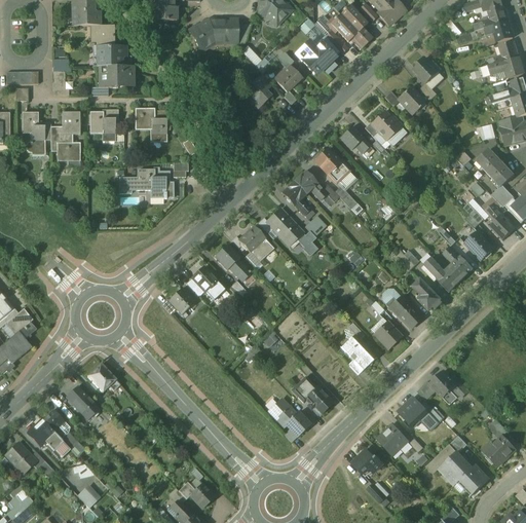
[(90,0),(76,1),(76,25),(91,25),(100,25),(100,4),(100,3),(94,3),(94,0),(90,0)]
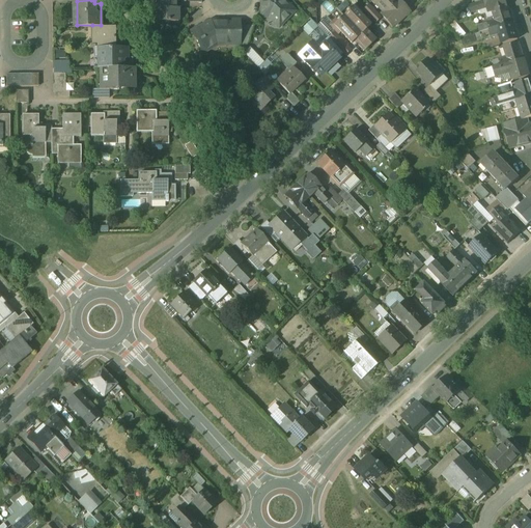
[(263,0),(264,5),(261,8),(261,16),(277,15),(283,21),(295,9),(284,0),(263,0)]
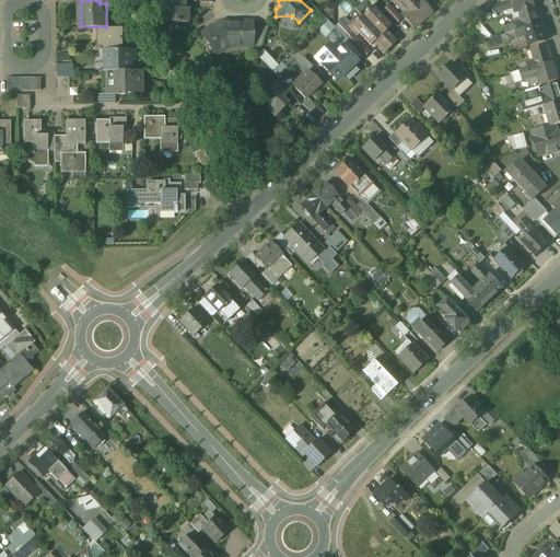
[(393,0),(404,11),(416,0),(393,0)]
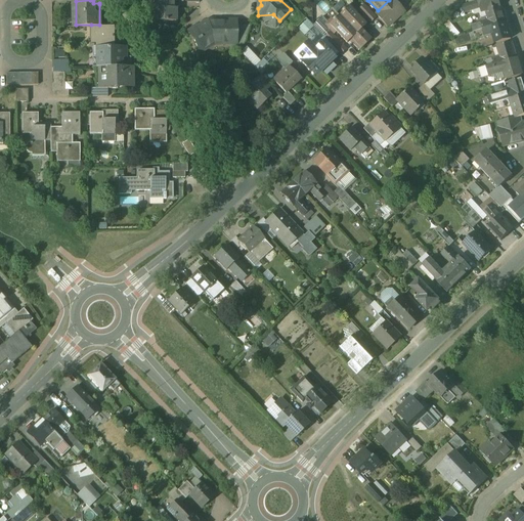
[(378,10),(376,12),(387,25),(388,25),(403,10),(394,0),(389,0),(378,10)]
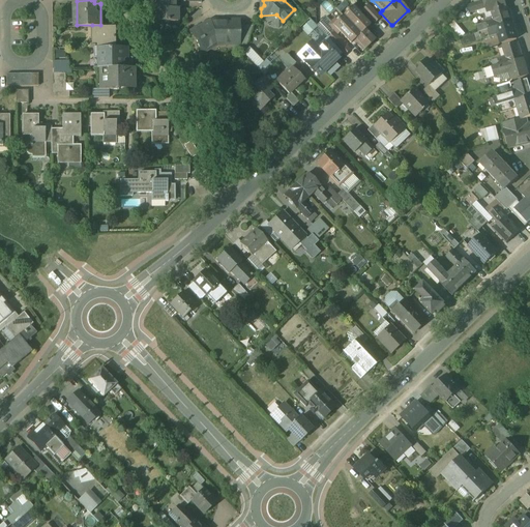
[(480,0),(473,3),(475,9),(486,6),(483,0),(480,0)]
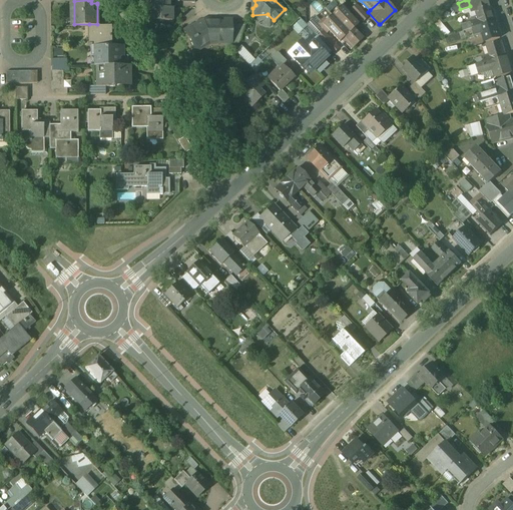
[(468,0),(470,6),(472,10),(476,9),(490,4),(489,0),(468,0)]
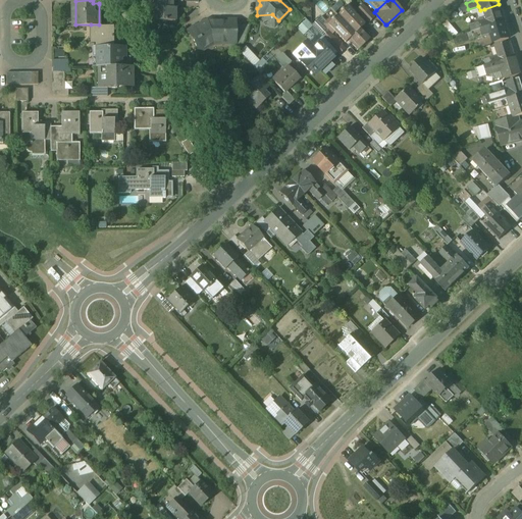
[(374,15),(362,2),(357,7),(369,20),(374,15)]
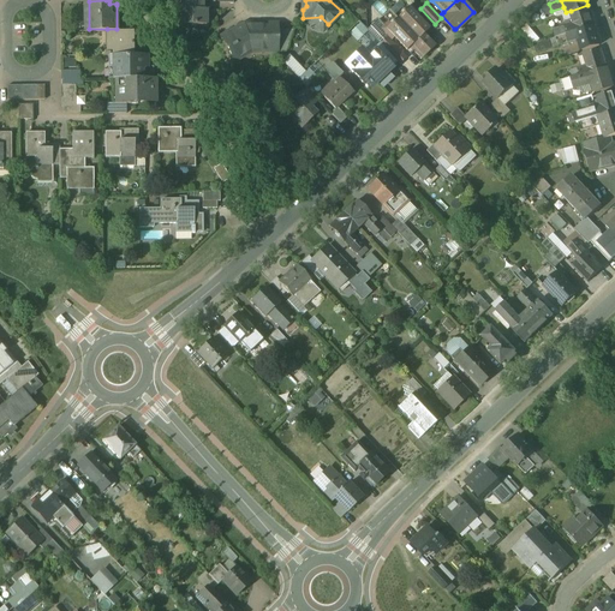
[(402,11),(393,21),(392,19),(390,19),(392,22),(387,27),(407,48),(411,45),(417,52),(419,49),(424,55),(435,45),(424,33),(429,27),(408,5),(404,10),(402,9),(401,10),(402,11)]
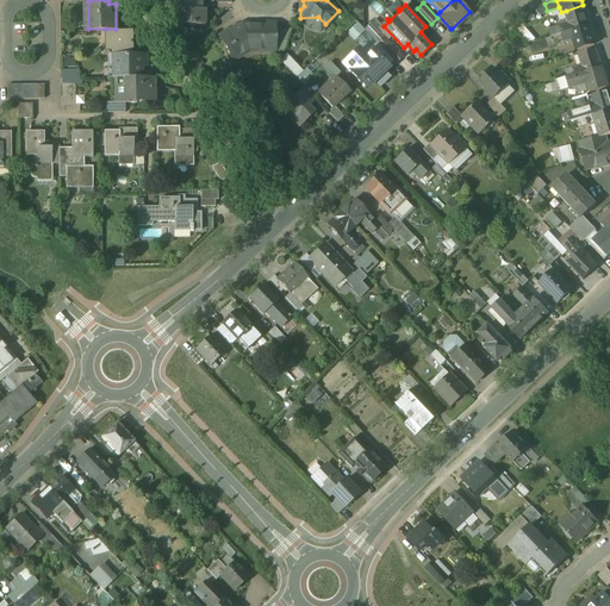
[(583,5),(566,11),(570,19),(572,29),(589,23),(583,5)]
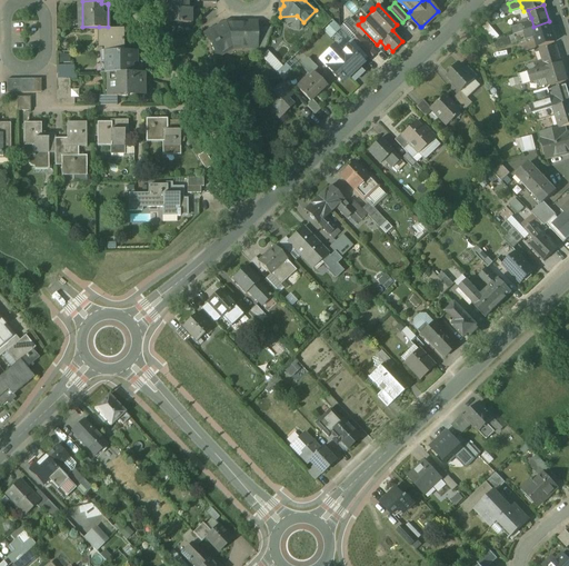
[(188,8),(167,8),(168,21),(190,21),(190,15),(189,15),(189,8),(188,8)]
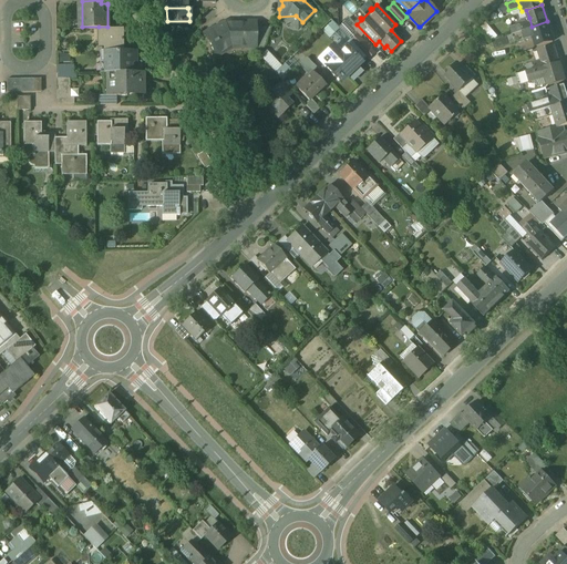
[(529,18),(521,21),(523,29),(532,27),(529,18)]
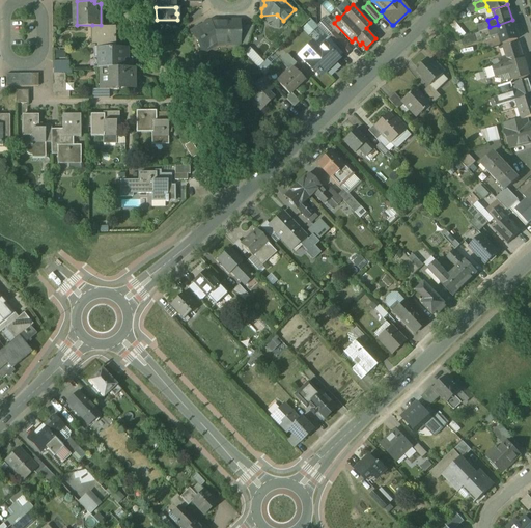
[(311,18),(306,23),(303,26),(307,29),(308,30),(309,30),(310,30),(311,29),(317,24),(311,18)]
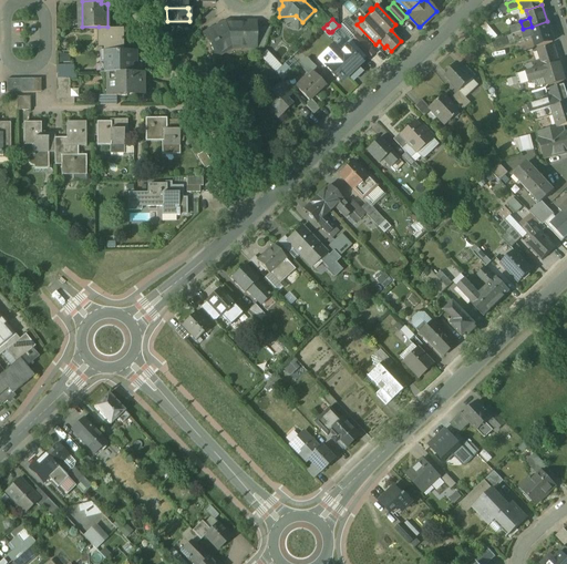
[(243,23),(233,24),(232,22),(232,21),(230,21),(229,20),(223,20),(224,24),(222,24),(205,33),(213,49),(214,50),(215,50),(216,51),(218,51),(219,51),(220,51),(232,44),(251,44),(251,48),(257,48),(256,26),(256,21),(243,21),(243,23)]
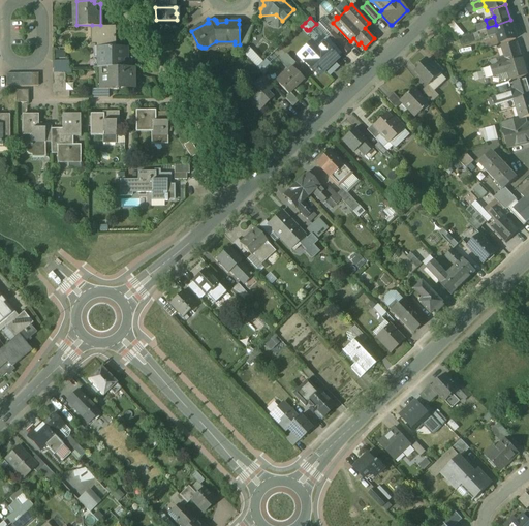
[(515,36),(510,20),(496,25),(498,31),(501,40),(515,36)]
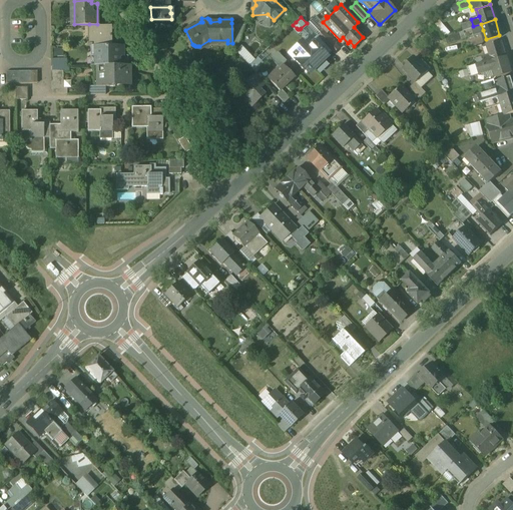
[(244,23),(231,23),(232,43),(237,43),(244,23)]
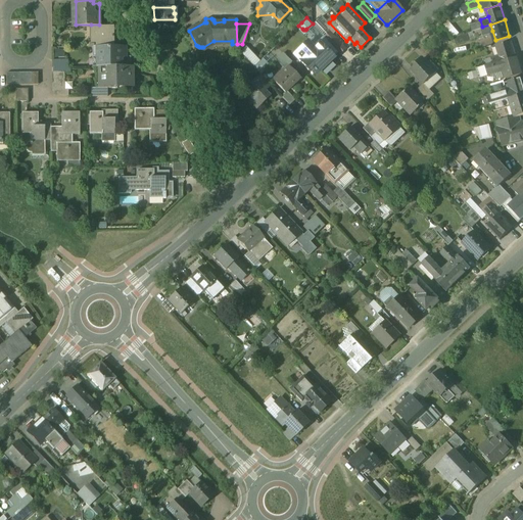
[(99,25),(91,25),(90,45),(92,45),(113,45),(113,25),(99,25)]
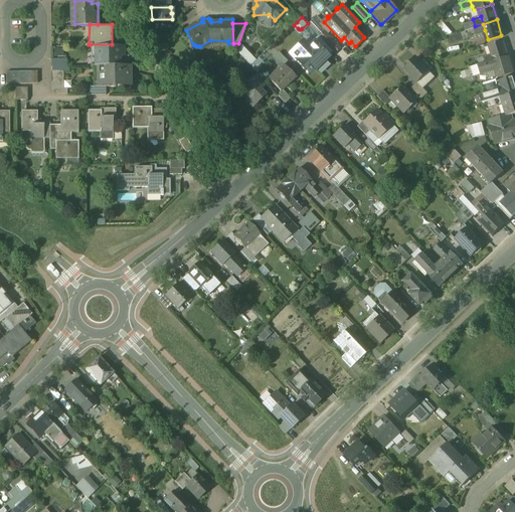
[(483,24),(475,26),(477,33),(485,30),(483,24)]
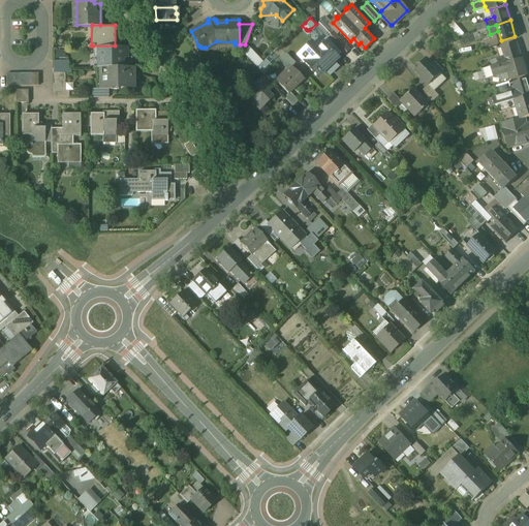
[(484,29),(473,32),(474,36),(481,34),(483,36),(490,34),(488,27),(484,29)]
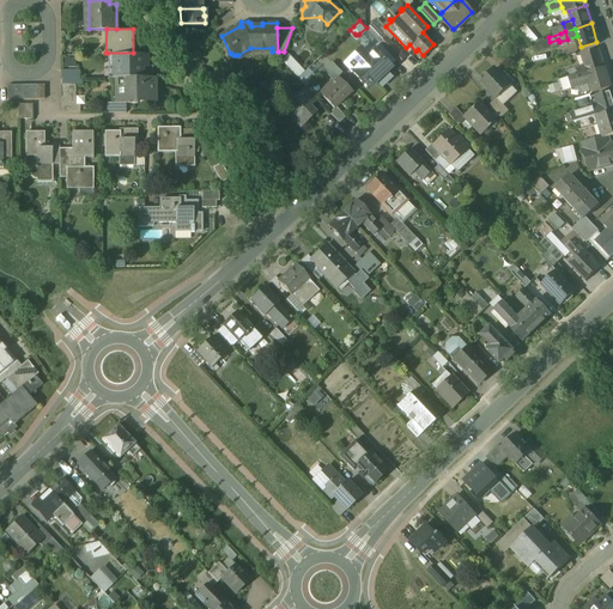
[(405,55),(386,35),(380,41),(399,61),(405,55)]
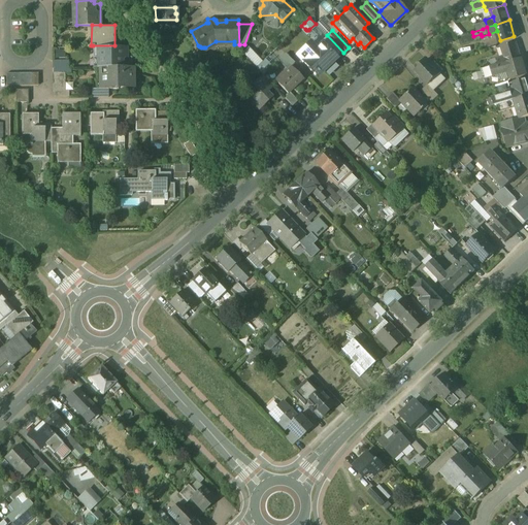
[(516,40),(501,44),(503,54),(506,61),(520,56),(516,40)]
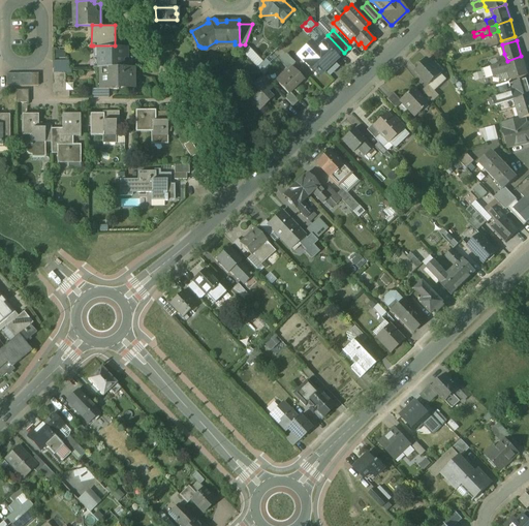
[(310,41),(298,54),(317,74),(324,68),(327,70),(333,65),(331,62),(338,56),(323,41),(317,48),(310,41)]
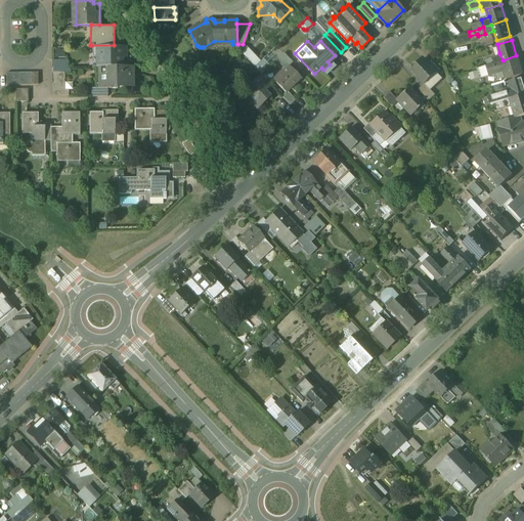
[(261,71),(274,60),(268,52),(260,59),(249,44),(244,48),(261,71)]
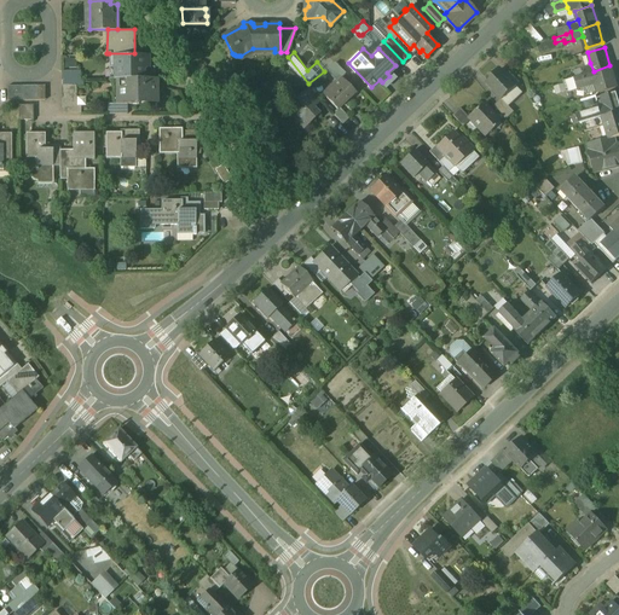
[(134,53),(109,53),(109,54),(111,54),(111,68),(115,68),(115,76),(114,76),(114,77),(117,77),(142,77),(142,67),(146,67),(146,65),(146,53),(134,53)]
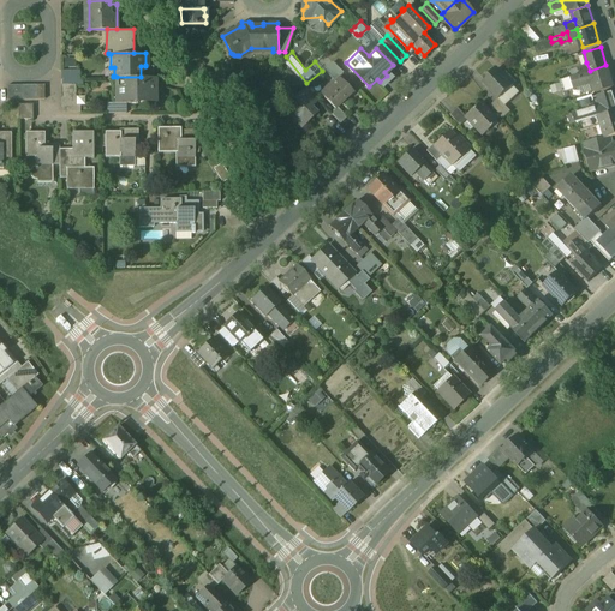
[(341,69),(333,61),(328,65),(336,73),(341,69)]
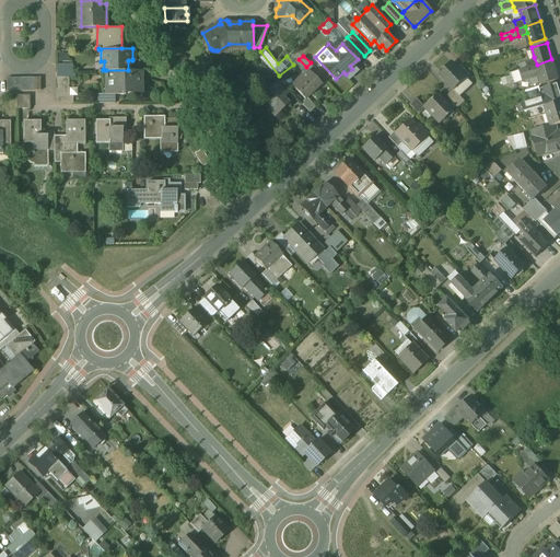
[(534,57),(526,59),(528,67),(537,65),(534,57)]
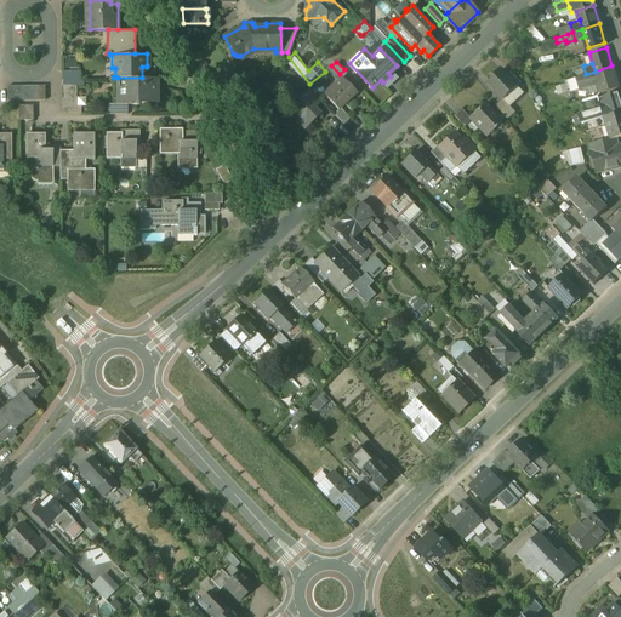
[(155,66),(147,66),(147,67),(142,67),(142,78),(155,78),(155,66)]
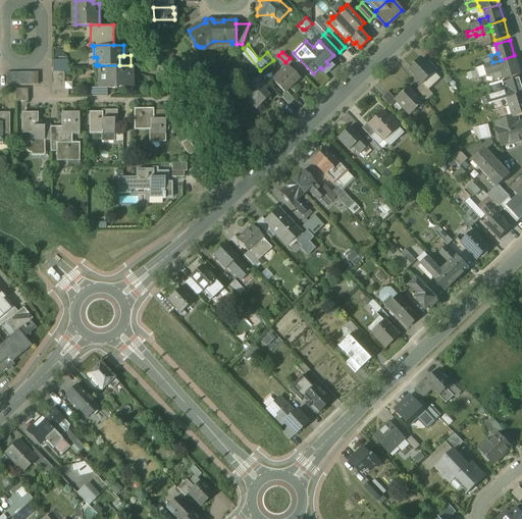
[(520,71),(515,55),(514,55),(501,60),(503,68),(505,75),(505,76),(520,71)]
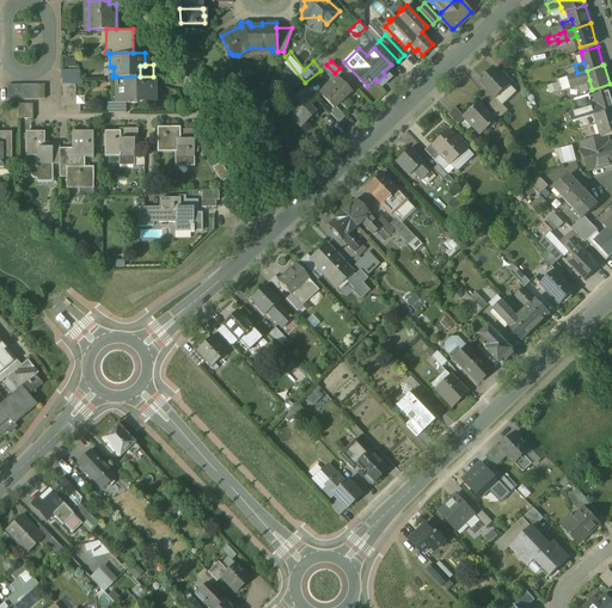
[(80,66),(62,67),(62,79),(80,79),(80,66)]
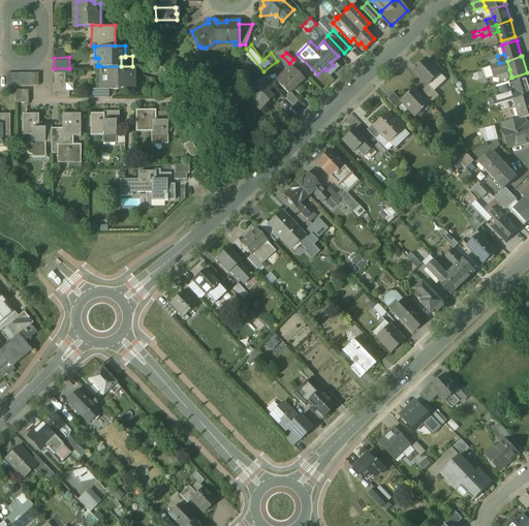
[(441,68),(435,62),(432,64),(427,58),(414,69),(428,84),(429,84),(439,72),(438,71),(441,68)]
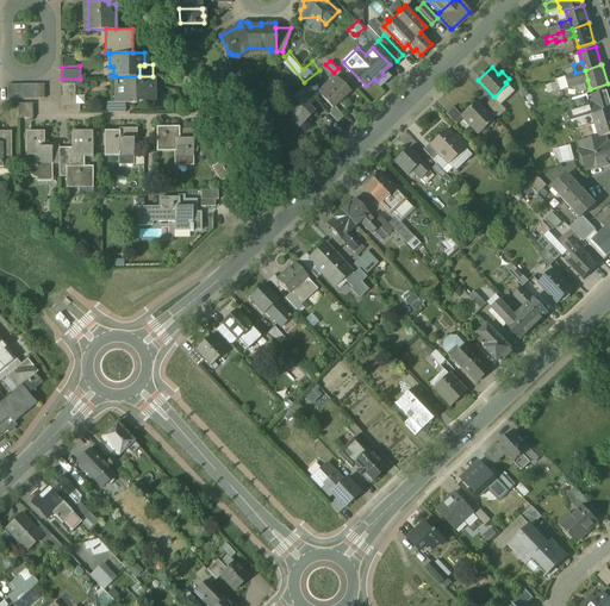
[(576,73),(558,77),(561,88),(587,80),(585,70),(576,73)]
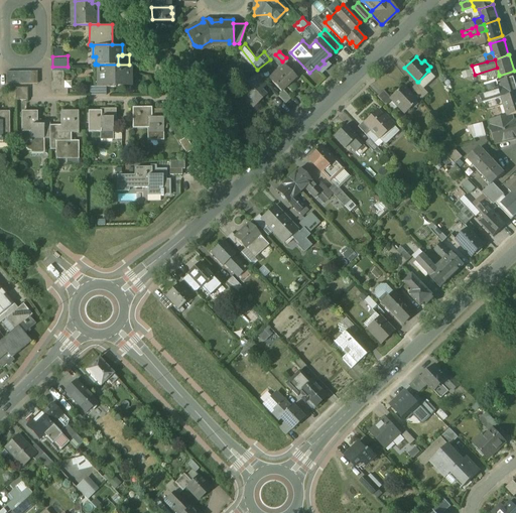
[(284,62),(270,77),(282,89),(283,88),(296,75),(284,62)]
